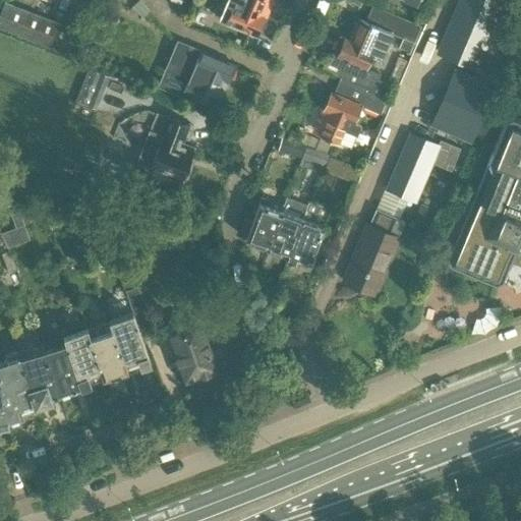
[(76,29),(4,0),(0,9),(0,27),(66,54),(76,29)]
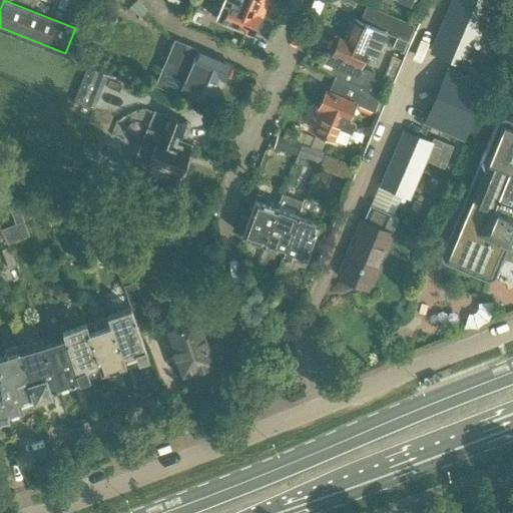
[(222,0),(215,18),(252,34),(259,19),(262,20),(270,0),(222,0)]
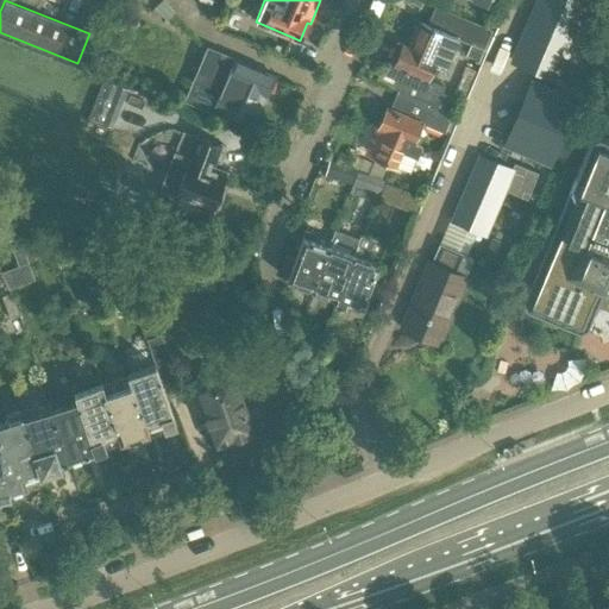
[(501,146),(504,148),(500,159),(527,170),(532,158),(551,167),(579,99),(577,98),(581,88),(594,56),(573,48),(592,0),(534,0),(508,62),(553,81),(551,87),(531,77),(501,146)]
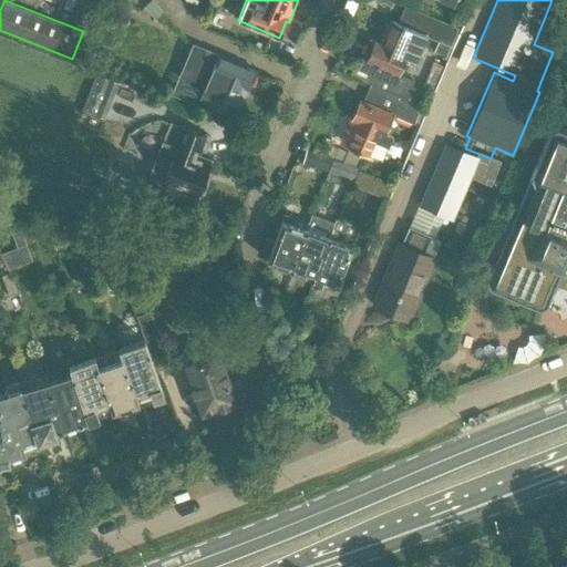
[(400,20),(431,33),(430,38),(451,45),(459,27),(406,6),(400,20)]
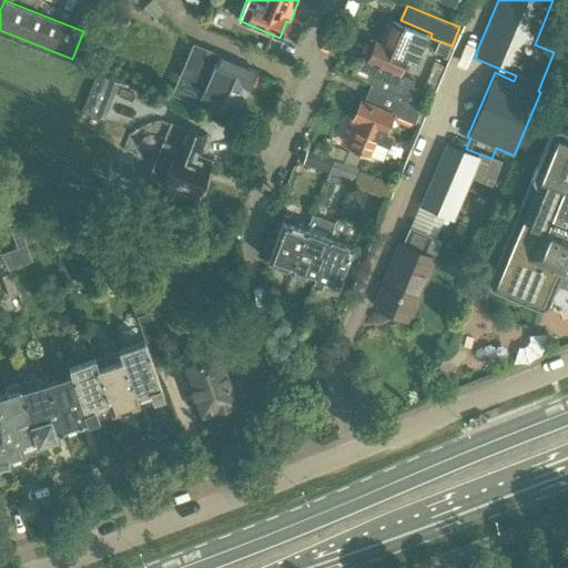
[(371,72),(367,81),(371,83),(391,92),(395,82),(397,83),(401,75),(399,75),(405,62),(413,66),(415,61),(426,34),(394,21),(393,24),(388,23),(379,43),(372,41),(361,68),(371,72)]
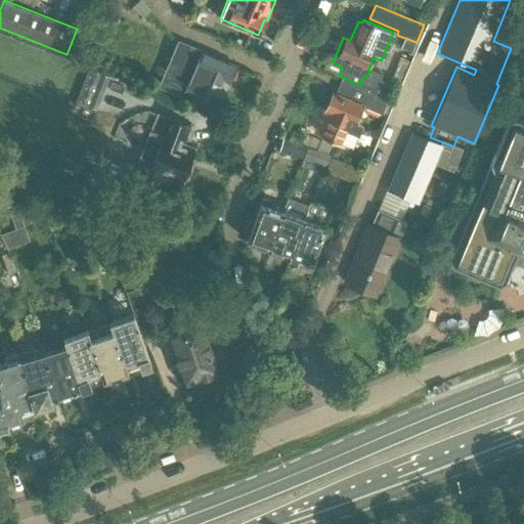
[(181,94),(194,100),(197,96),(219,106),(236,66),(189,45),(177,75),(187,79),(181,94)]
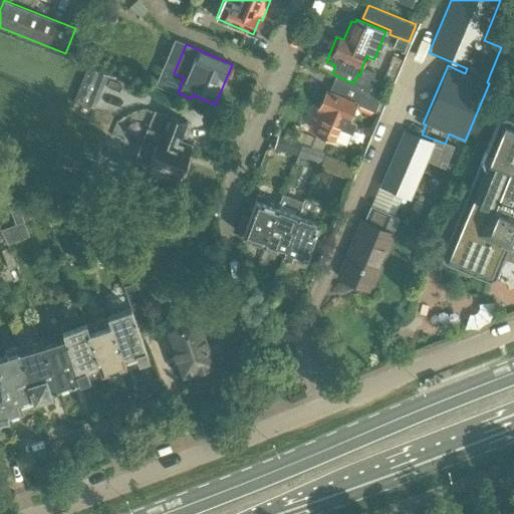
[(394,55),(380,86),(389,89),(402,59),(394,55)]
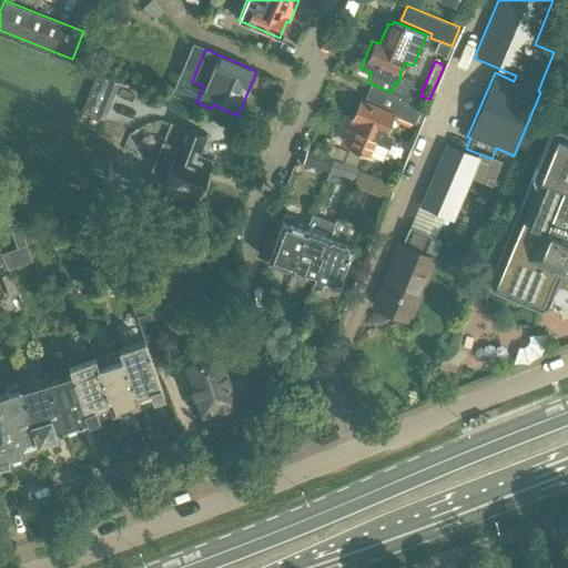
[(95,74),(81,112),(104,121),(119,83),(95,74)]
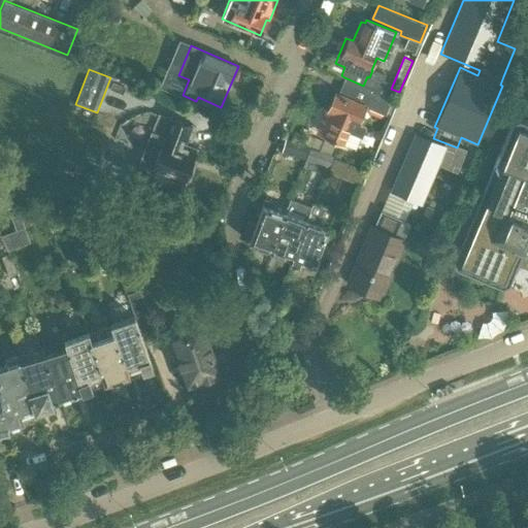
[(318,139),(315,138),(311,146),(331,156),(336,140),(343,144),(343,145),(352,149),(358,135),(361,136),(365,126),(359,124),(366,107),(385,114),(393,98),(363,86),(344,77),(337,94),(336,93),(327,113),(325,112),(317,132),(320,134),(318,139)]
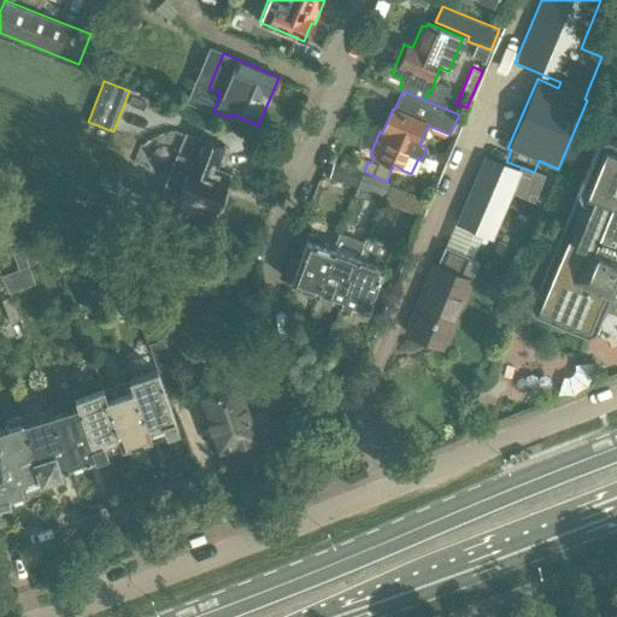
[(198,137),(184,133),(162,198),(180,204),(183,210),(191,213),(203,207),(216,212),(217,210),(222,211),(228,195),(223,193),(229,177),(215,172),(224,146),(198,136),(198,137)]
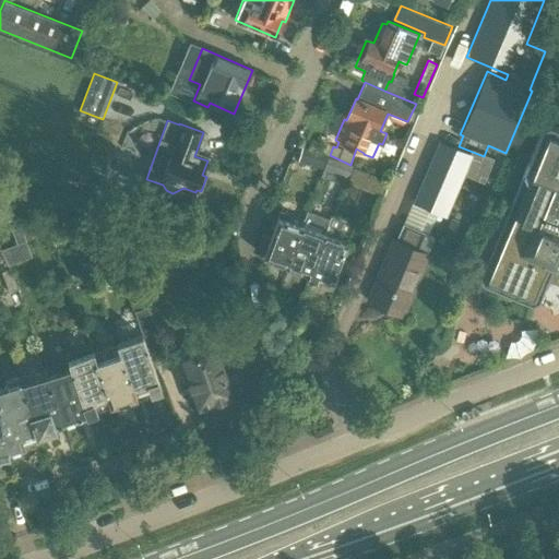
[(479,280),(483,286),(532,306),(539,302),(548,282),(558,286),(558,129),(548,126),(542,128),(479,280)]
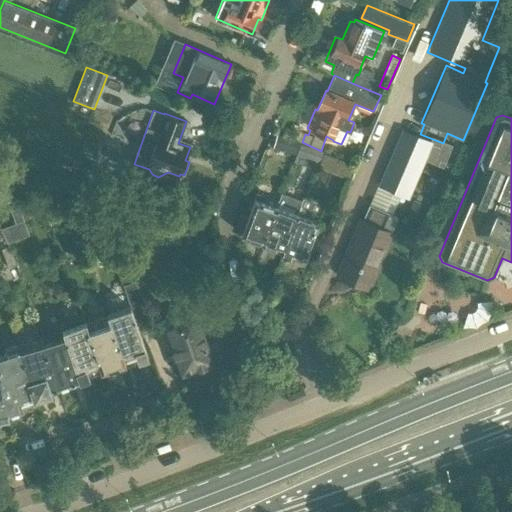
[(433,142),(401,129),(377,186),(409,199),(433,142)]
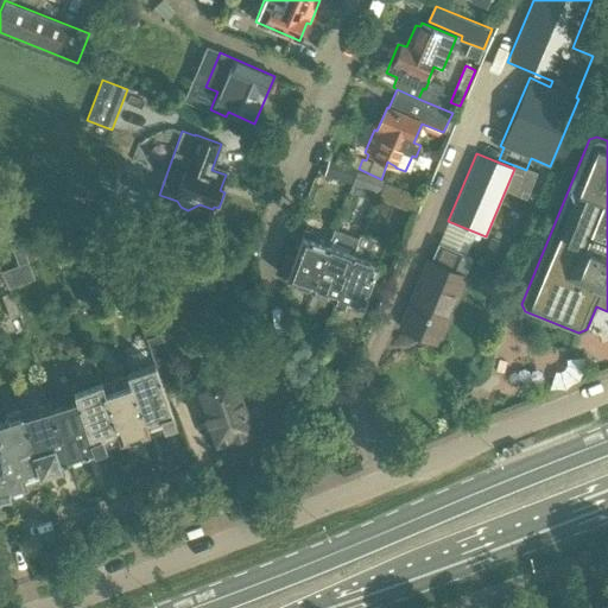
[(352,185),(356,169),(328,159),(323,176),(352,185)]
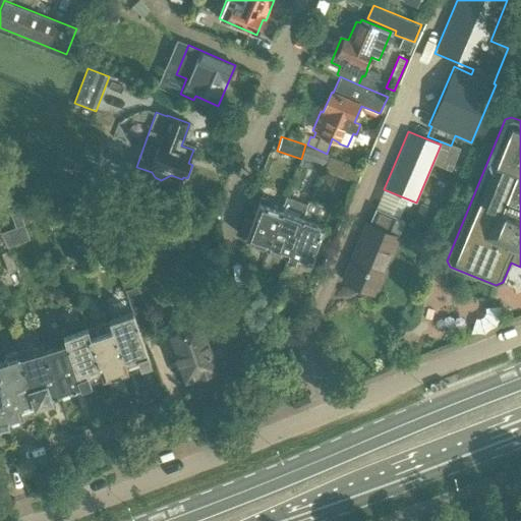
[(307,145),(305,145),(301,159),(323,166),(327,154),(307,145)]
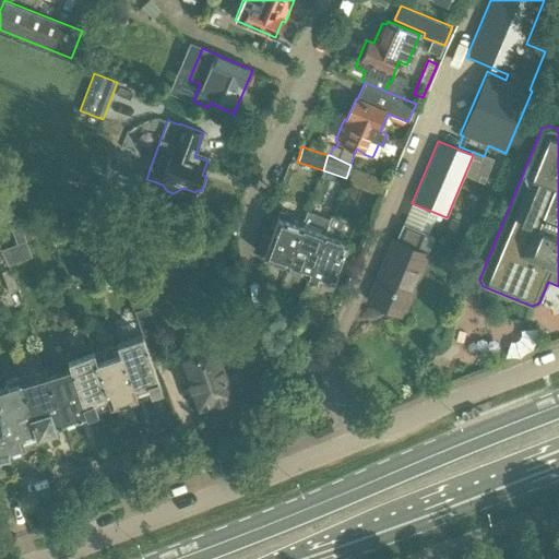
[(352,179),(383,192),(389,178),(356,166),(352,179)]
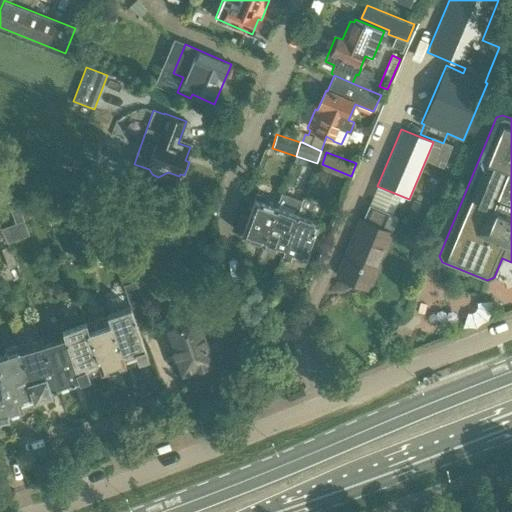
[(343,191),(348,176),(322,167),(317,182),(343,191)]
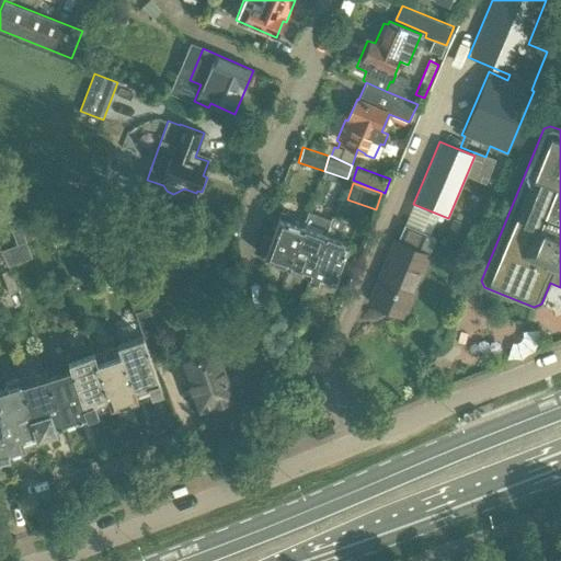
[(260,252),(265,254),(264,258),(287,265),(305,221),(281,213),(271,238),(265,236),(262,237),(258,249),(260,252)]
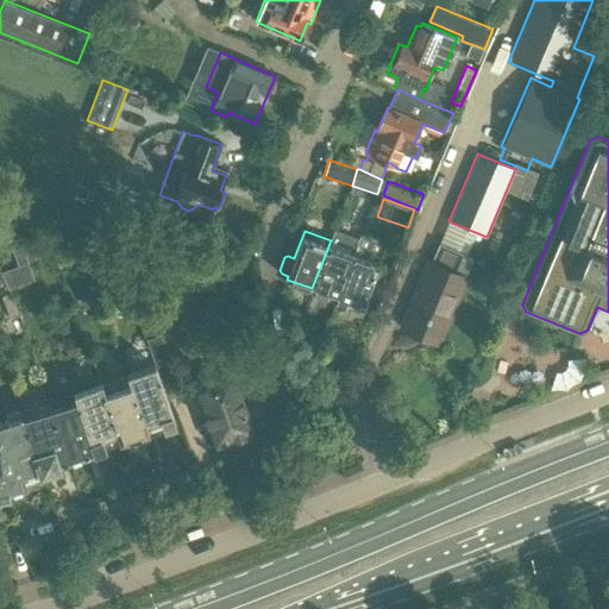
[(311,290),(328,296),(328,295),(336,297),(337,296),(358,239),(334,231),(331,240),(312,288),(311,290)]
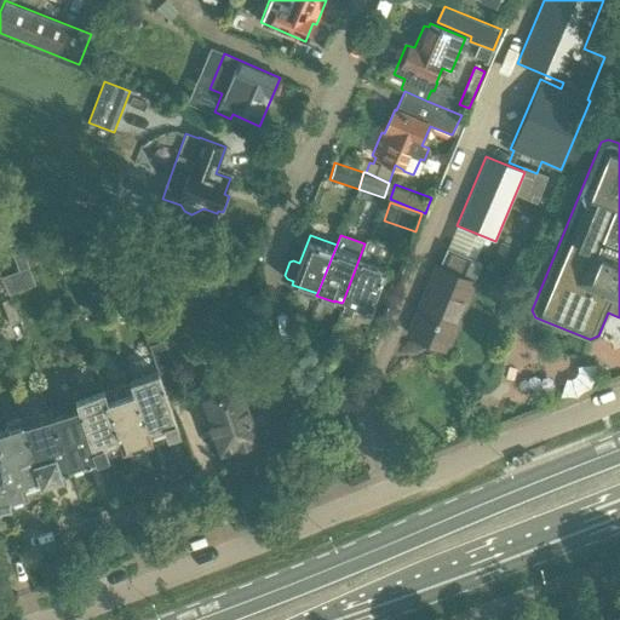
[(352,304),(351,309),(362,313),(362,314),(371,309),(371,308),(385,269),(394,248),(367,239),(365,244),(343,302),(352,304)]
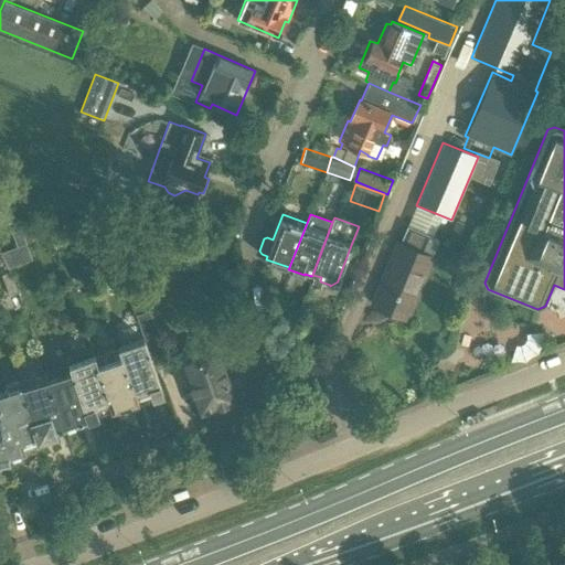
[(468,246),(476,230),(456,221),(449,237),(468,246)]
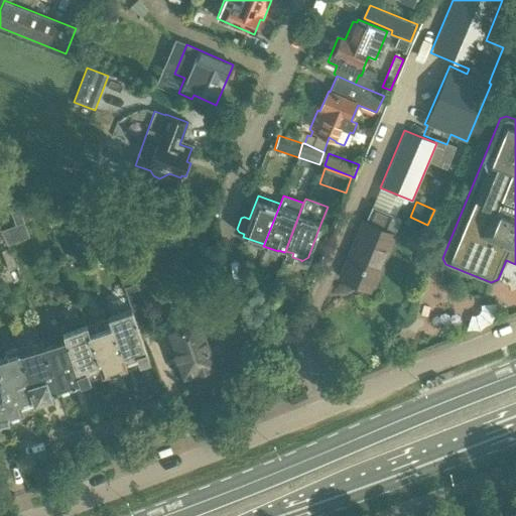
[(340,278),(372,291),(396,234),(395,233),(401,219),(372,206),(366,221),(364,220),(340,278)]
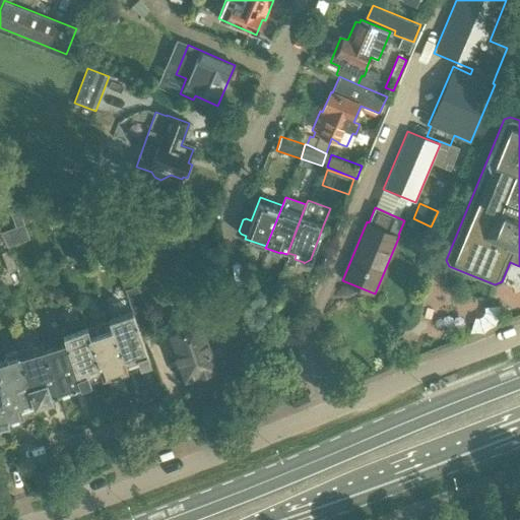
[(19,214),(11,216),(16,231),(24,228),(19,214)]
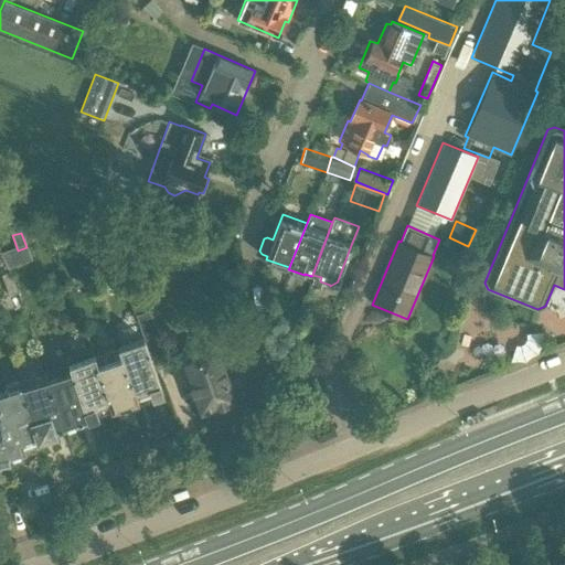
[(149,310),(136,315),(145,338),(153,366),(167,362),(149,310)]
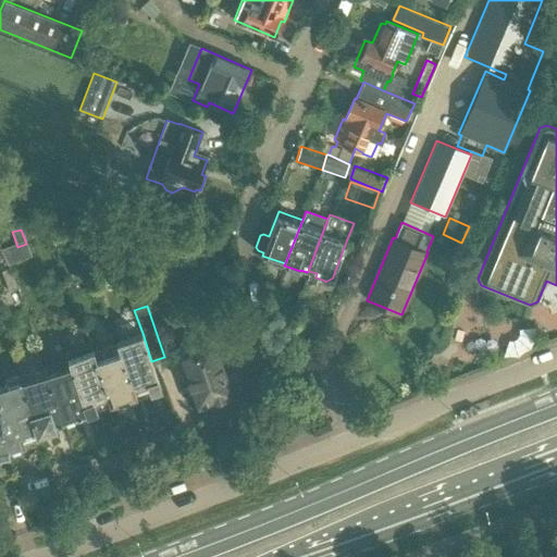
[(118,342),(134,386),(147,382),(150,392),(161,387),(151,361),(143,333),(118,342)]
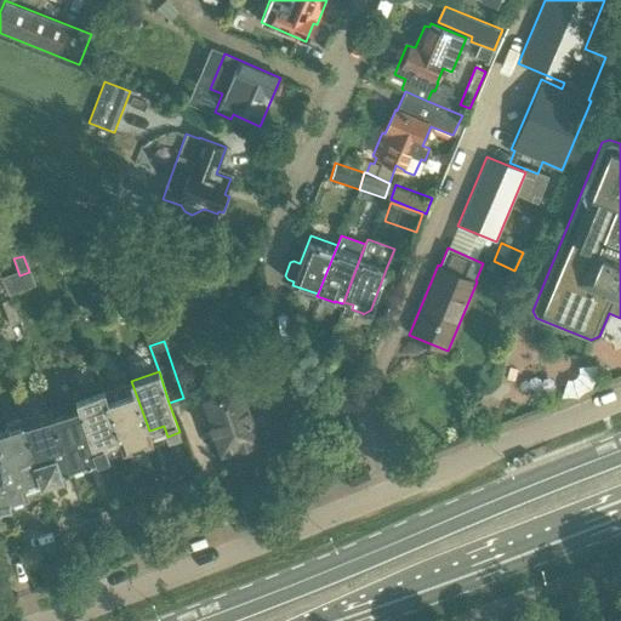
[(112,414),(125,450),(126,454),(130,456),(138,454),(140,450),(138,446),(153,442),(149,431),(131,381),(129,381),(130,383),(120,387),(121,389),(106,394),(112,414)]
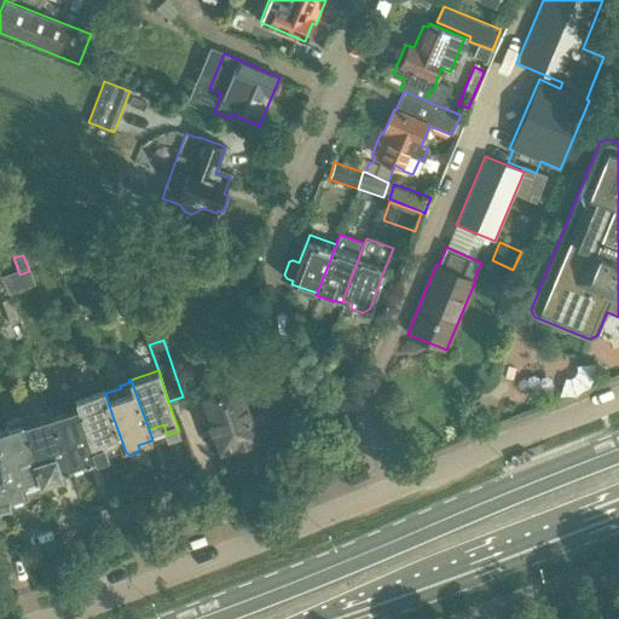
[(73,392),(74,398),(77,406),(97,458),(109,455),(121,450),(125,449),(111,412),(105,393),(103,388),(100,382),(73,392)]
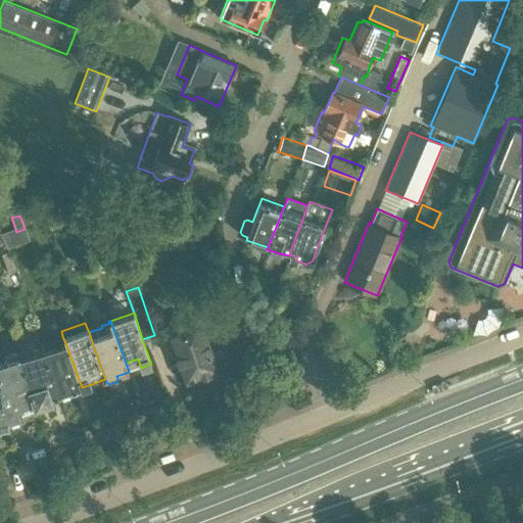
[(181,324),(169,328),(172,336),(186,381),(200,376),(204,378),(210,376),(212,372),(217,371),(216,367),(226,364),(221,348),(210,351),(201,326),(184,332),(182,327),(181,324)]
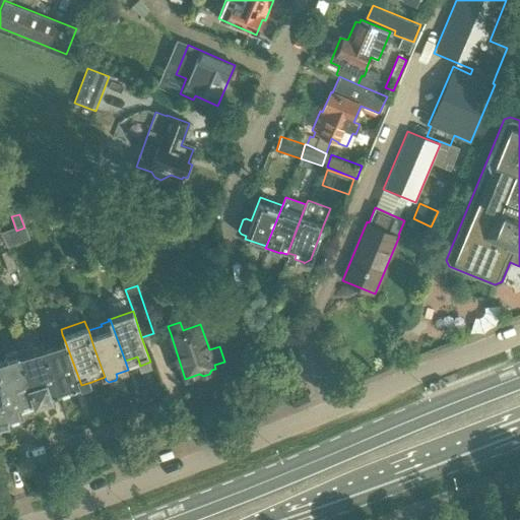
[(65,341),(62,334),(43,341),(60,393),(81,385),(65,341)]
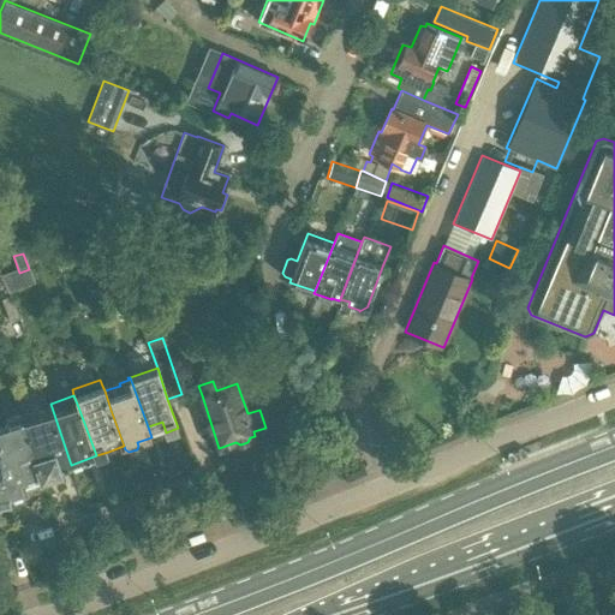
[(22,413),(33,449),(40,477),(40,478),(60,471),(59,469),(71,465),(51,404),(22,413)]
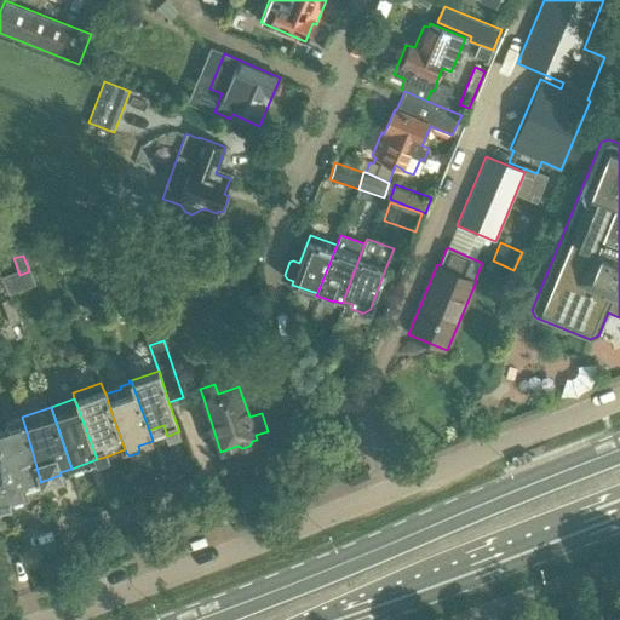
[(26,486),(40,481),(33,453),(22,417),(5,423),(6,429),(0,430),(0,455),(9,501),(28,495),(26,486)]
